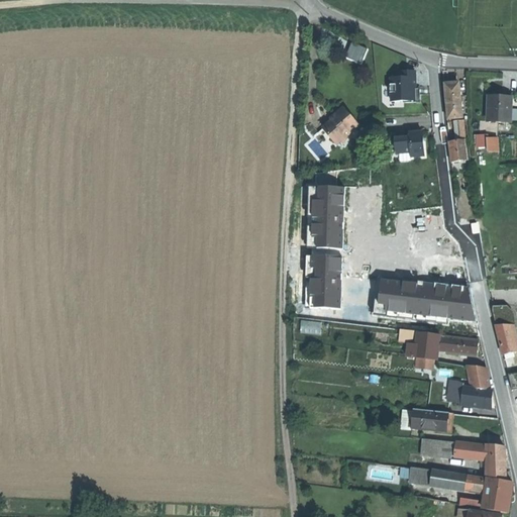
[(401,79),(391,79),(392,102),(404,102),(404,103),(416,103),(416,101),(420,101),(420,94),(418,94),(418,90),(416,90),(415,72),(408,72),(401,72),(401,79)]
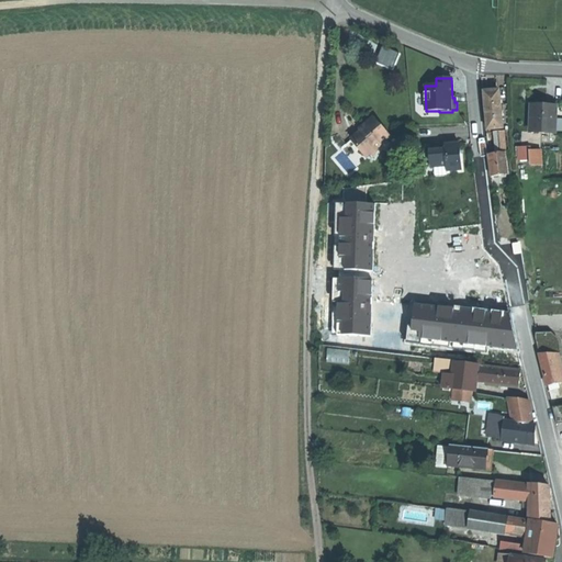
[(491,91),(484,92),(485,107),(501,105),(499,91),(491,91)]
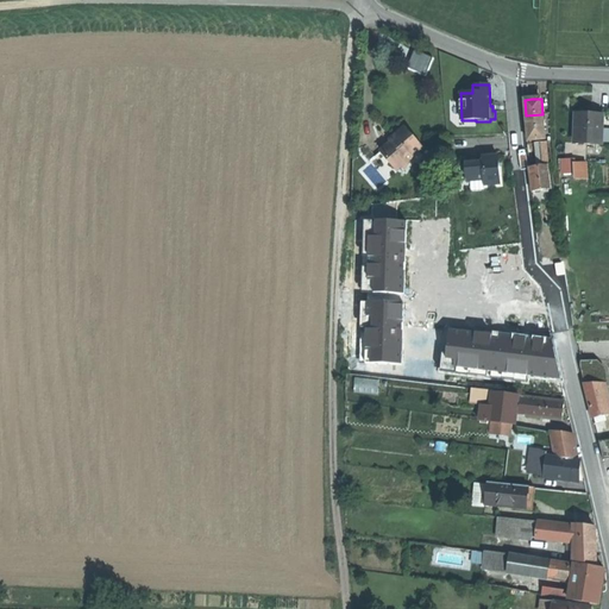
[(542,114),(526,115),(528,140),(545,139),(542,114)]
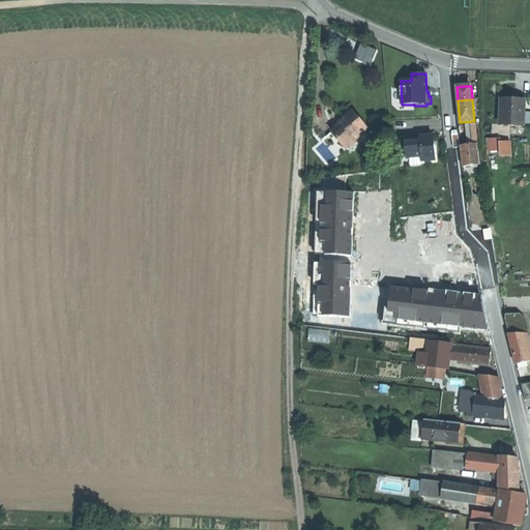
[(501,99),(500,124),(524,125),(525,100),(513,100),(501,99)]
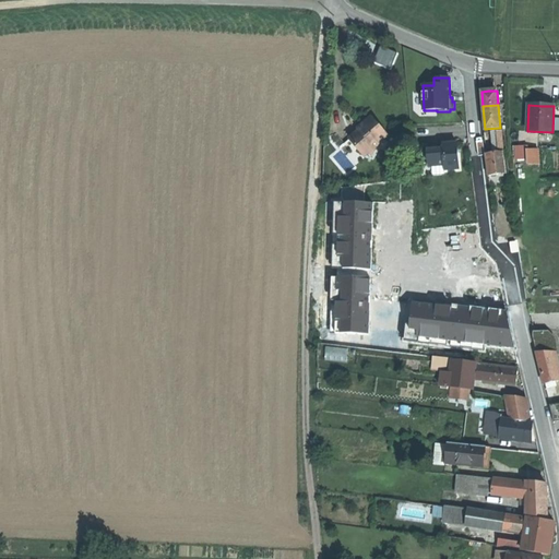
[(384,132),(372,116),(361,125),(363,128),(351,138),(351,139),(357,147),(369,155),(371,157),(378,146),(387,139),(383,133),(384,132)]
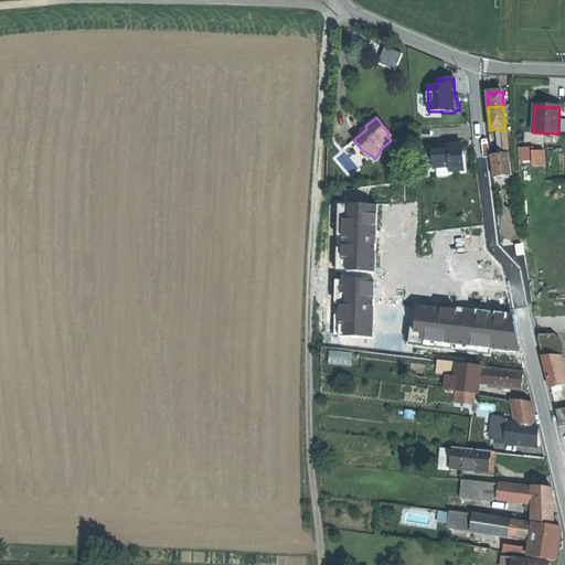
[(509,155),(507,132),(497,132),(499,155),(508,155),(509,155)]
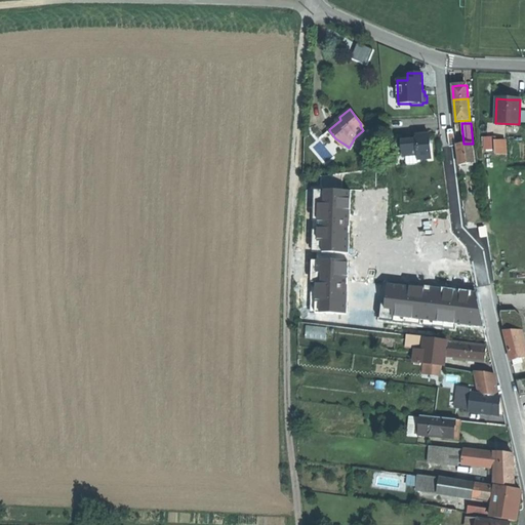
[(335,138),(329,130),(323,135),(326,139),(329,144),(330,143),(337,152),(347,146),(335,138)]
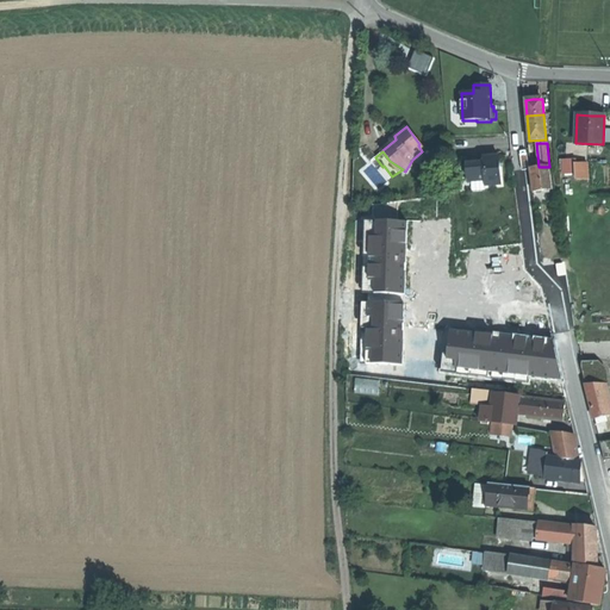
[(497,168),(496,157),(483,157),(484,163),(466,165),(467,182),(485,181),(485,186),(502,185),(500,168),(497,168)]
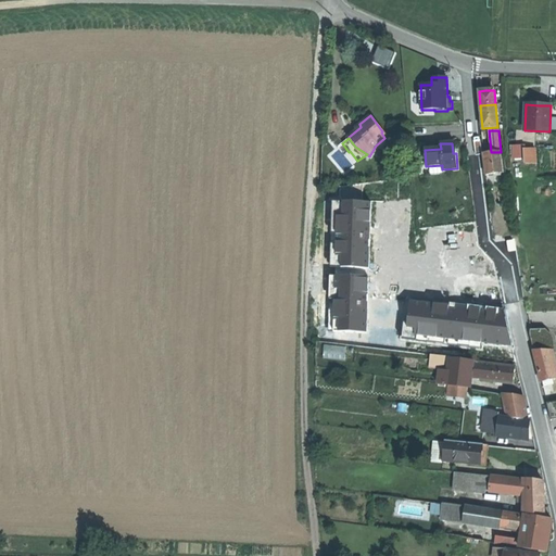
[(523,146),(512,147),(513,159),(523,159),(523,146)]
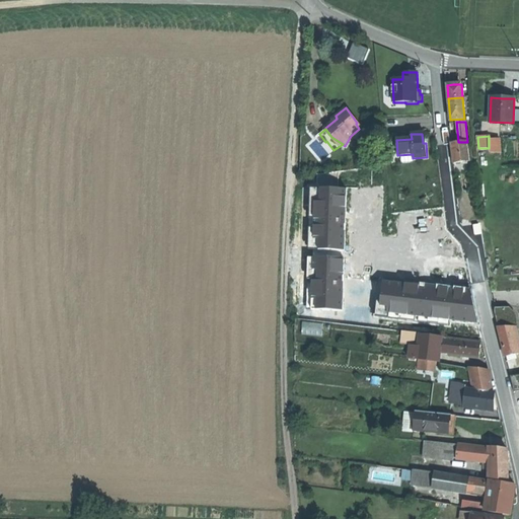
[(468,162),(466,142),(458,142),(451,143),(454,163),(462,162),(468,162)]
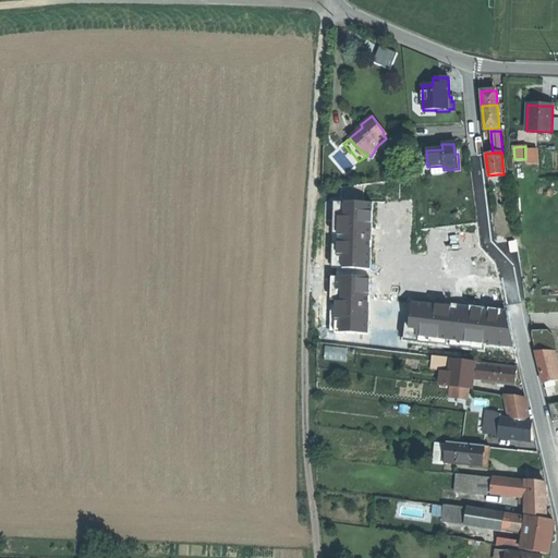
[(416,251),(388,249),(387,277),(362,276),(361,300),(386,301),(385,325),(413,326),(415,278),(416,253),(416,251)]
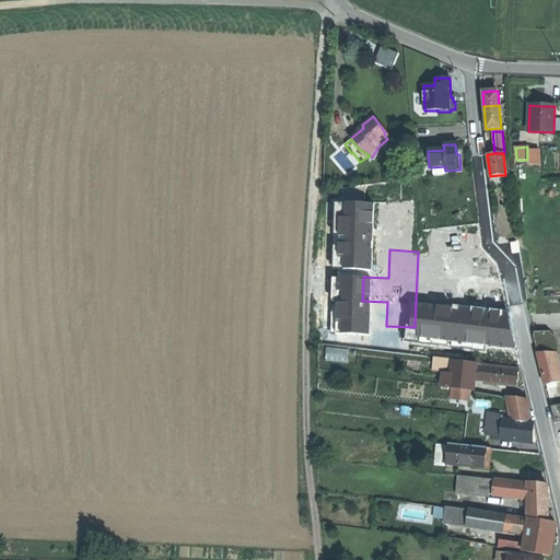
[(415,327),(386,326),(385,351),(412,353),(413,336),(415,327)]
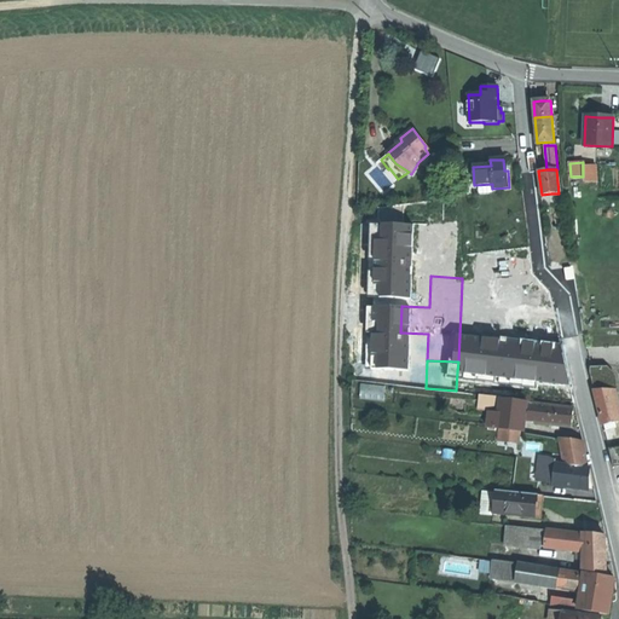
[(457,371),(456,391),(572,393),(565,366),(478,364),(476,371),(457,371)]
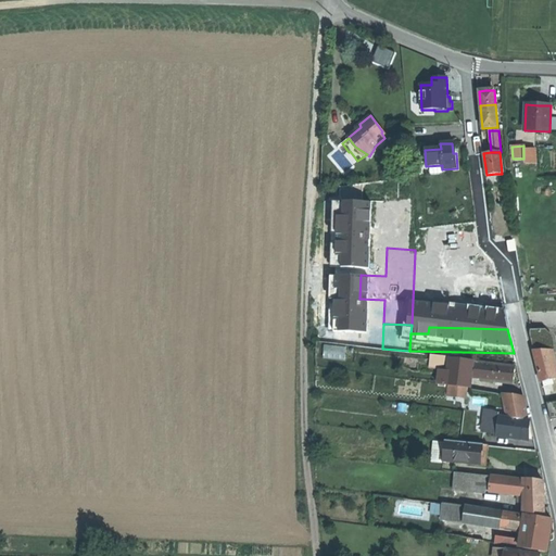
[(530,333),(534,355),(550,352),(550,351),(554,352),(552,337),(545,330),(530,330),(530,333)]
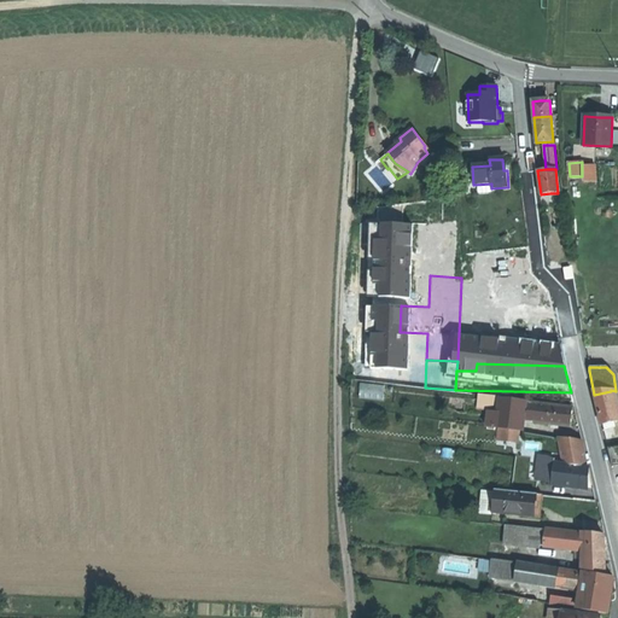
[(594,395),(601,424),(617,420),(611,391),(594,395)]
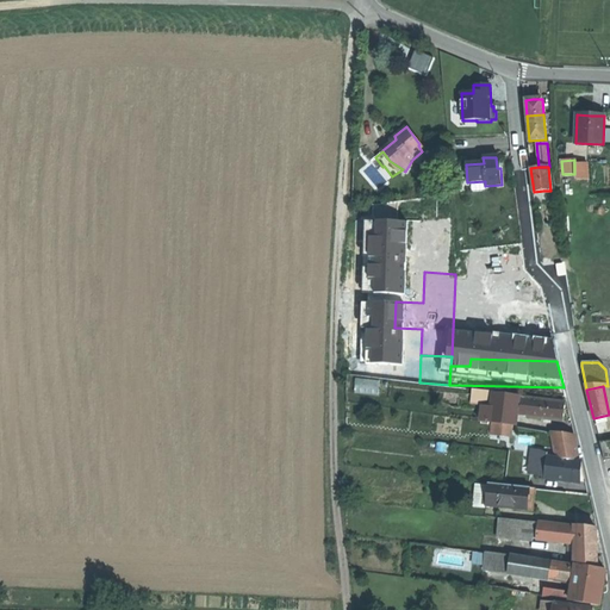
[(521,397),(518,414),(531,415),(534,399),(526,398),(526,394),(523,394),(523,391),(517,390),(517,397),(521,397)]
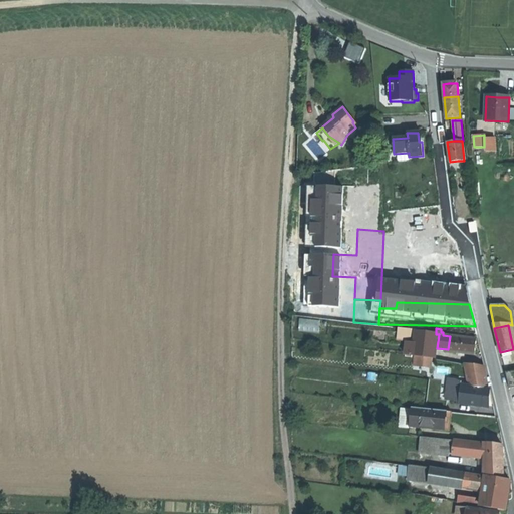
[(420,356),(423,332),(416,331),(413,355),(420,356)]
